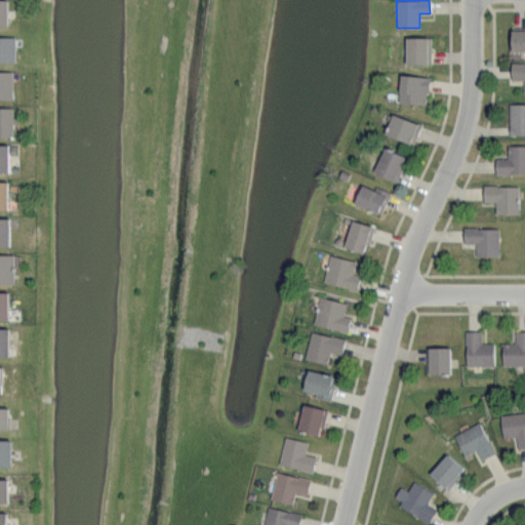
[(14,37),(0,36),(0,62),(14,63),(14,37)]
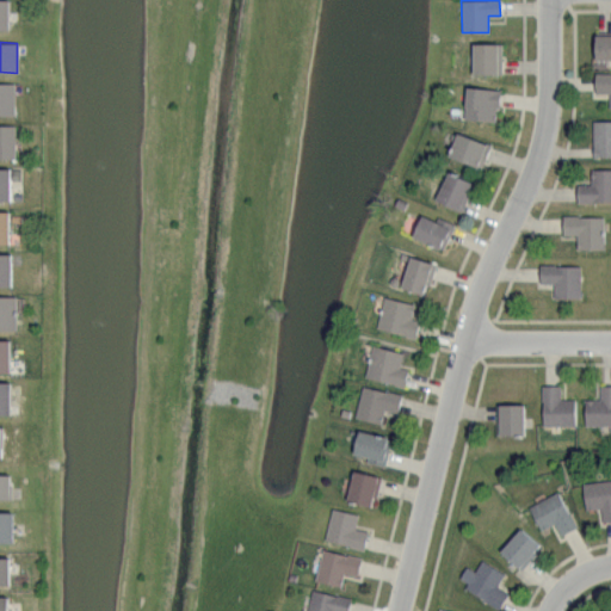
[(501,74),(501,43),(473,43),(471,74),(501,74)]
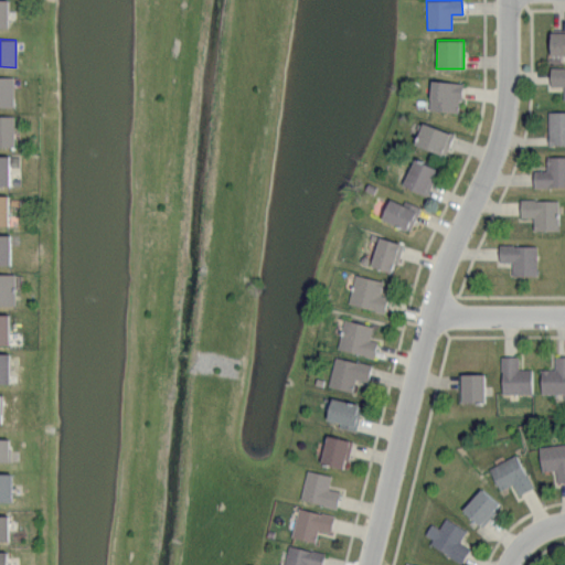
[(14,77),(0,76),(0,106),(13,107),(14,77)]
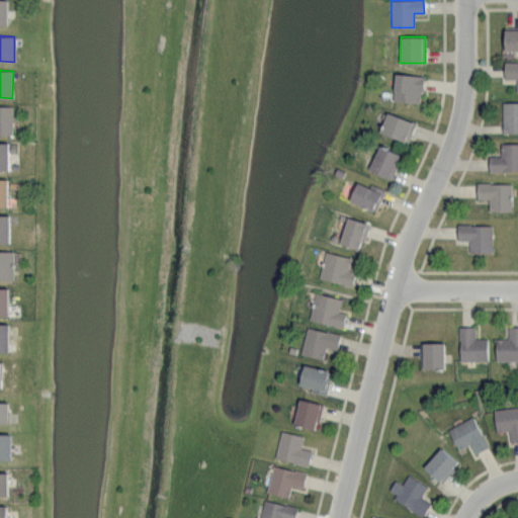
[(421,103),(422,75),(394,74),(394,102),(421,103)]
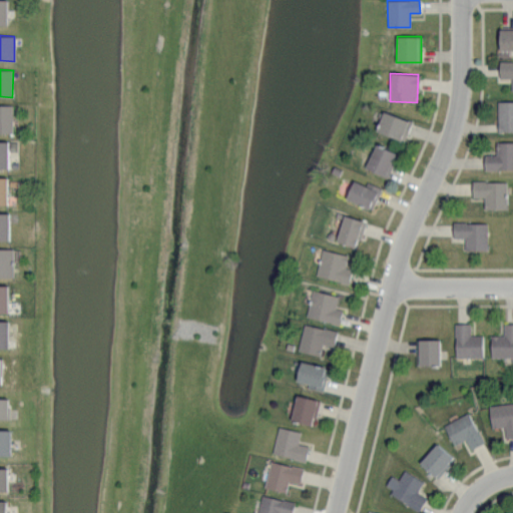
[(512,100),(497,101),(498,131),(512,130),(512,100)]
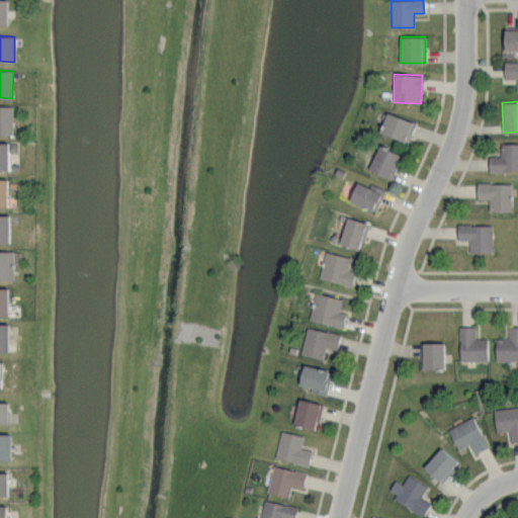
[(13,106),(0,105),(0,135),(12,135),(13,106)]
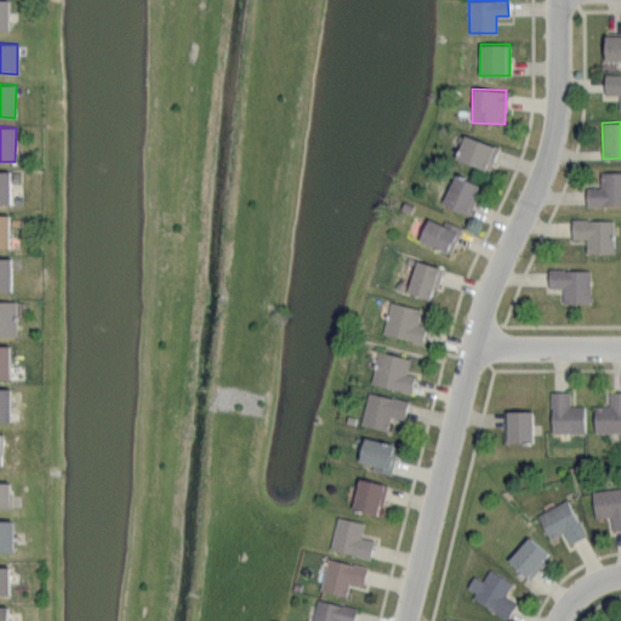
[(455,158),(489,171),(499,148),(465,135),(455,158)]
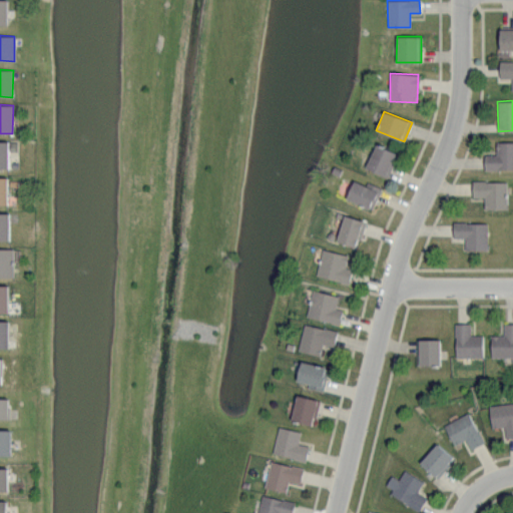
[(0,168),(8,168),(7,140),(0,140),(0,168)]
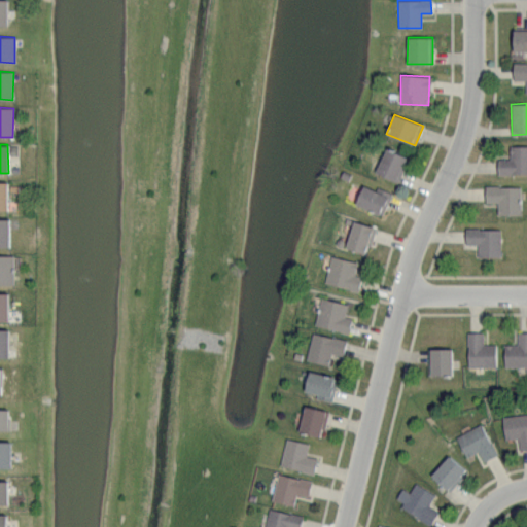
[(497,174),(526,174),(526,145),(510,145),(510,159),(497,157),(497,174)]
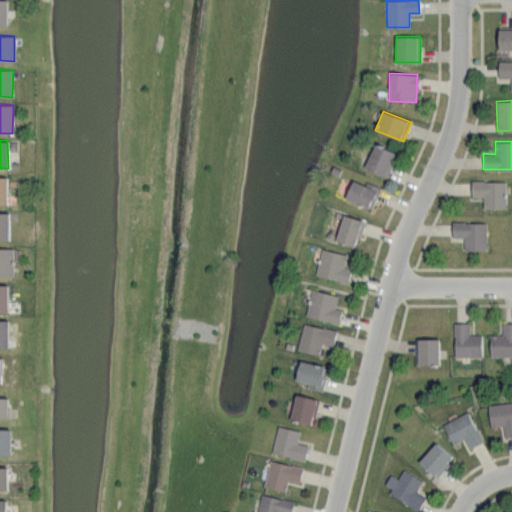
[(365,167),(386,177),(396,153),(375,144),(365,167)]
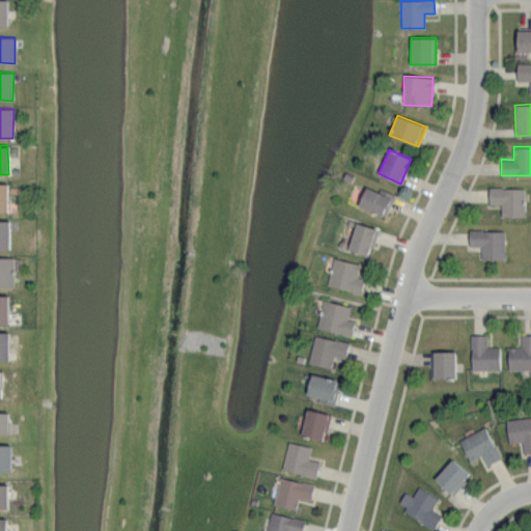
[(358,205),(385,217),(395,194),(380,188),(379,191),(366,187),(358,205)]
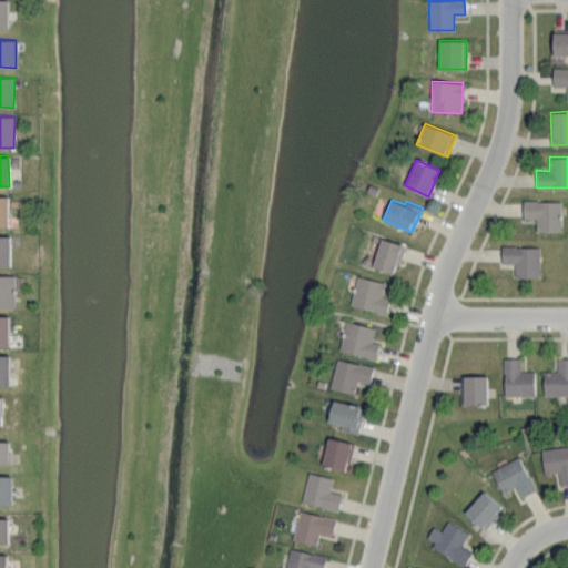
[(523,217),(536,217),(536,231),(560,231),(560,201),(523,200),(523,217)]
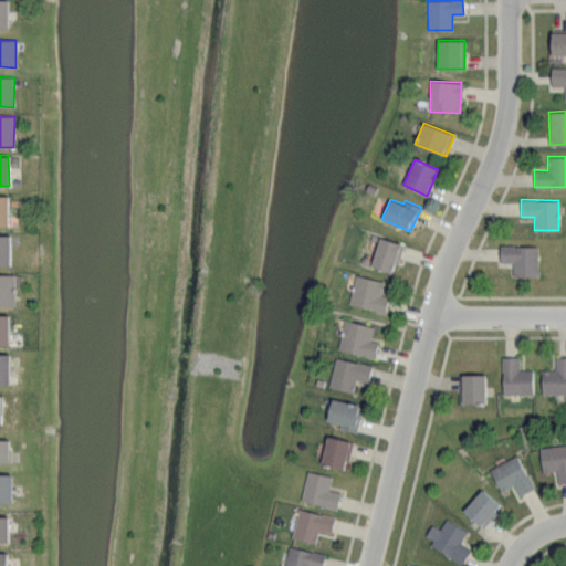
[(10,236),(0,234),(0,262),(9,263),(10,236)]
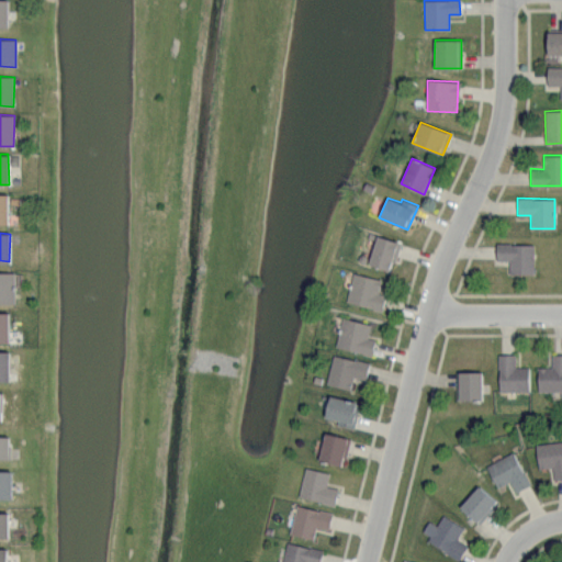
[(391,271),(400,243),(378,235),(368,265),(391,271)]
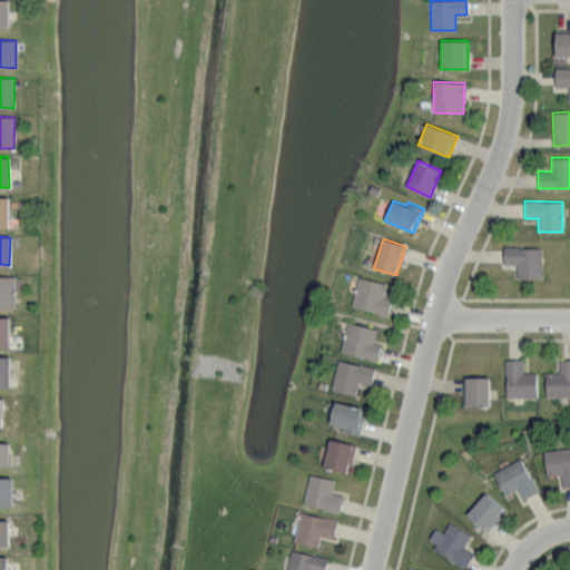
[(503,264),(516,264),(516,278),(541,277),(541,247),(503,247),(503,264)]
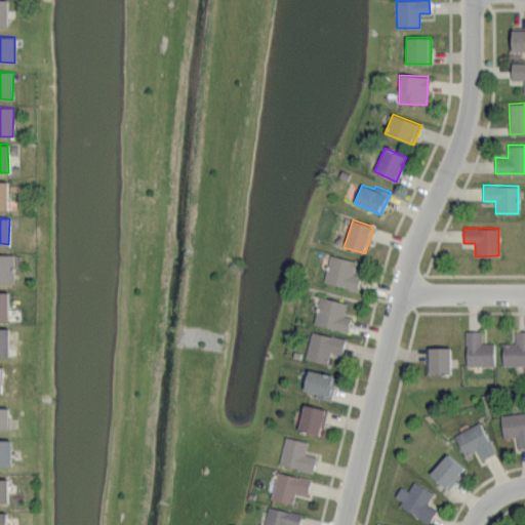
[(0,282),(14,282),(13,252),(0,252),(0,282)]
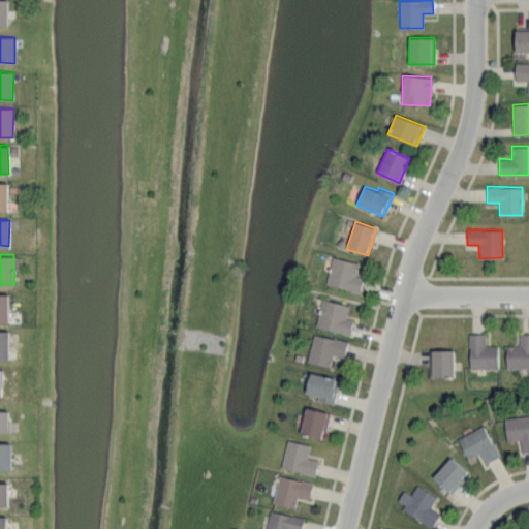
[(325,284),(359,292),(363,278),(355,276),(359,263),(333,256),(325,284)]
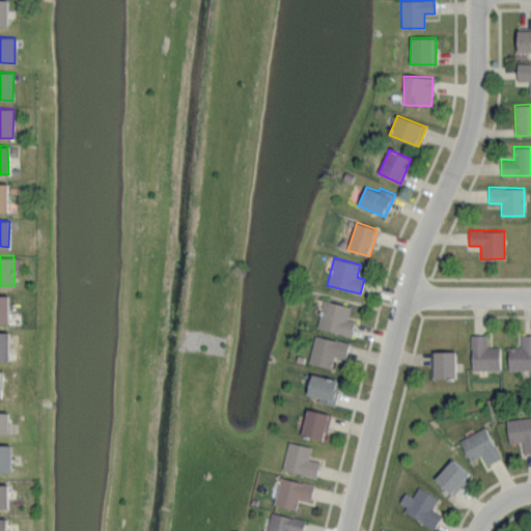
[(350,305),(324,299),(316,326),(350,335),(354,319),(346,317),(350,305)]
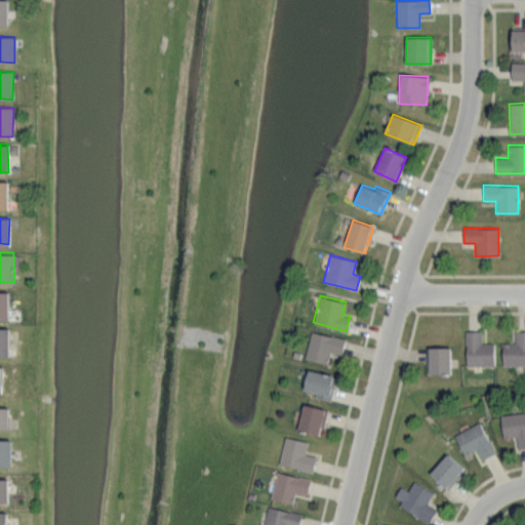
[(0,354),(8,355),(7,326),(0,325),(0,354)]
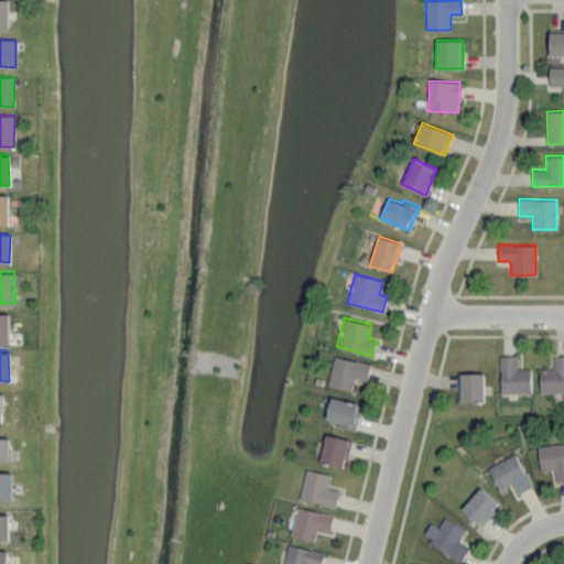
[(326,383),(350,389),(354,377),(367,380),(370,362),(334,354),(326,383)]
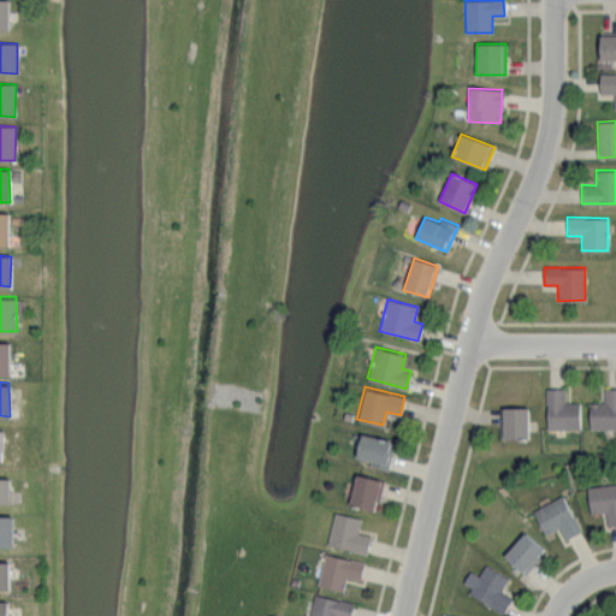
[(564,386),(546,386),(546,428),(580,427),(579,401),(564,401),(564,386)]
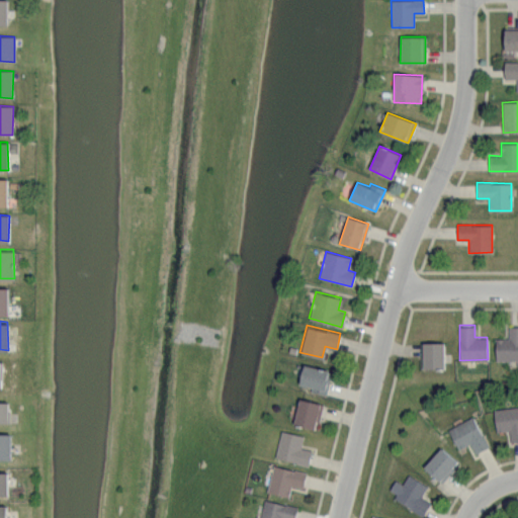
[(517,359),(517,325),(508,325),(508,338),(496,337),(495,359),(517,359)]
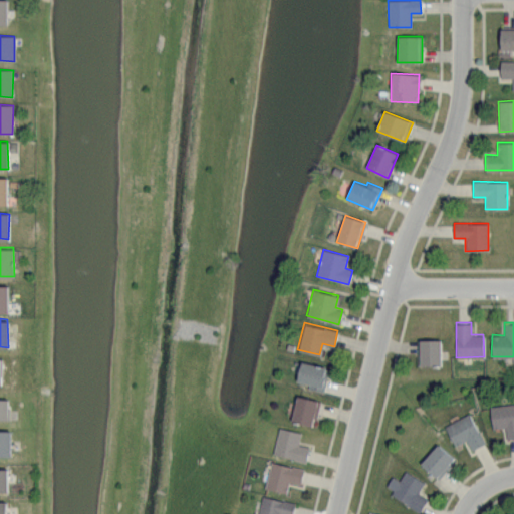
[(440,337),(418,337),(418,363),(440,363),(440,337)]
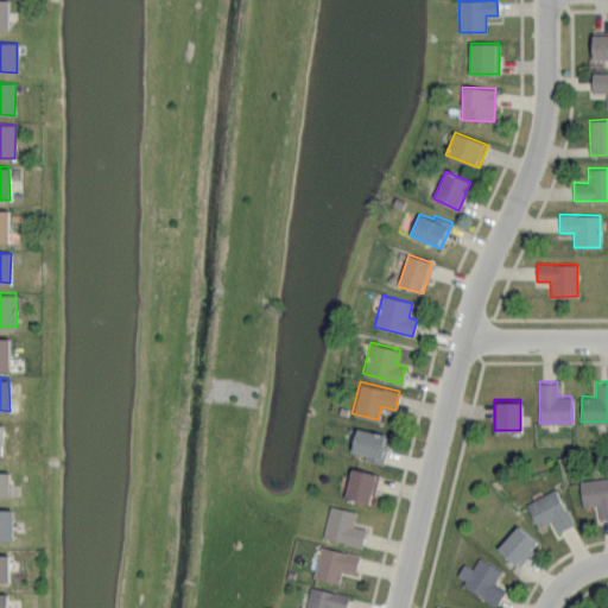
[(350,449),(366,453),(365,458),(382,463),(388,432),(355,426),(350,449)]
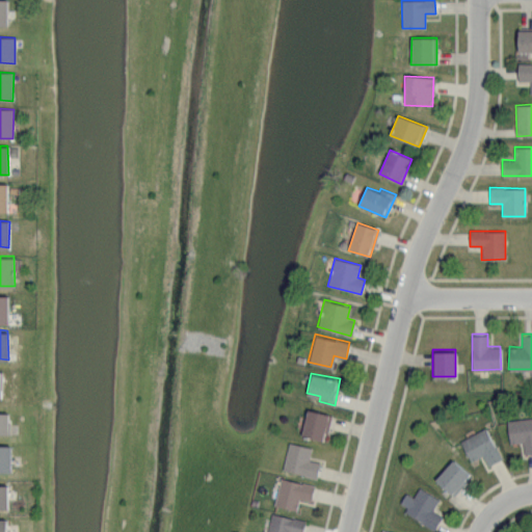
[(330,413),(307,408),(302,434),(325,439),(330,413)]
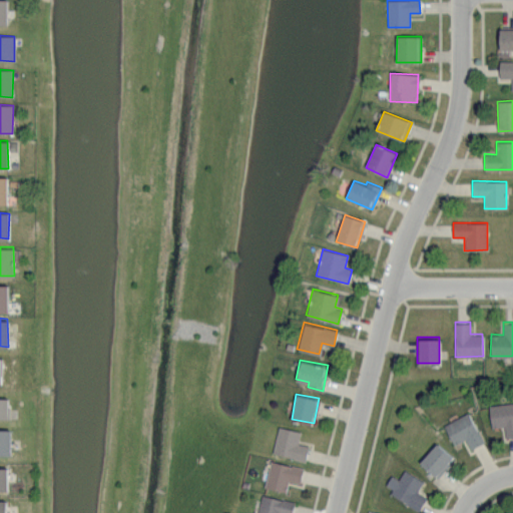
[(8,397),(0,396),(0,417),(8,418),(8,397)]
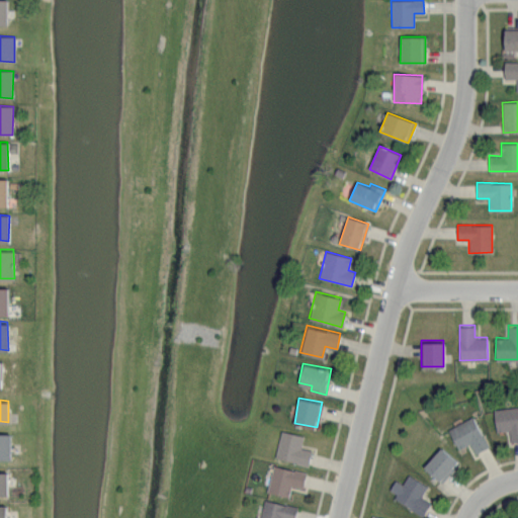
[(517,439),(517,405),(494,409),(497,431),(509,429),(510,441),(517,439)]
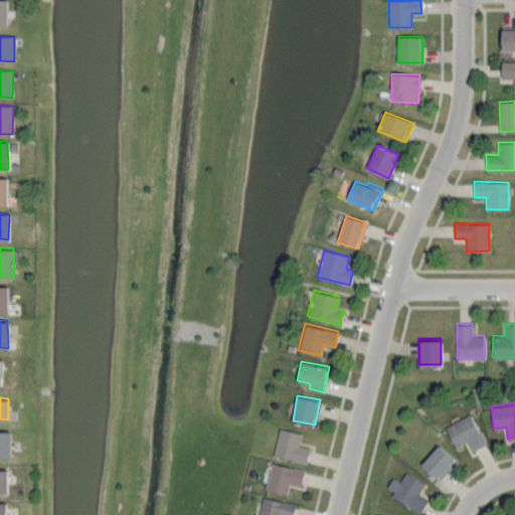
[(457,446),(467,440),(473,450),(486,443),(470,412),(446,425),(457,446)]
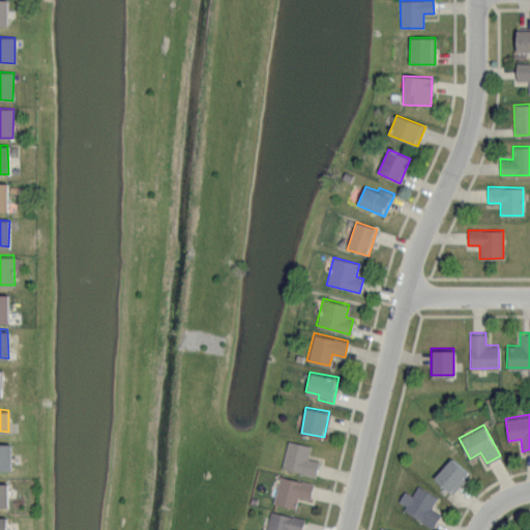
[(281,467),(315,475),(318,460),(307,458),(311,445),(288,439),(281,467)]
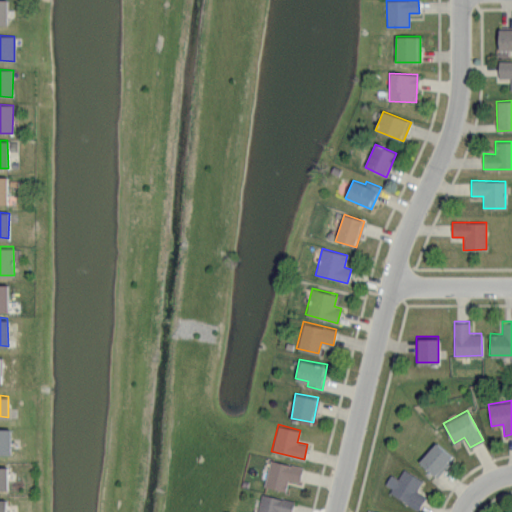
[(11,427),(0,426),(0,453),(9,454),(11,427)]
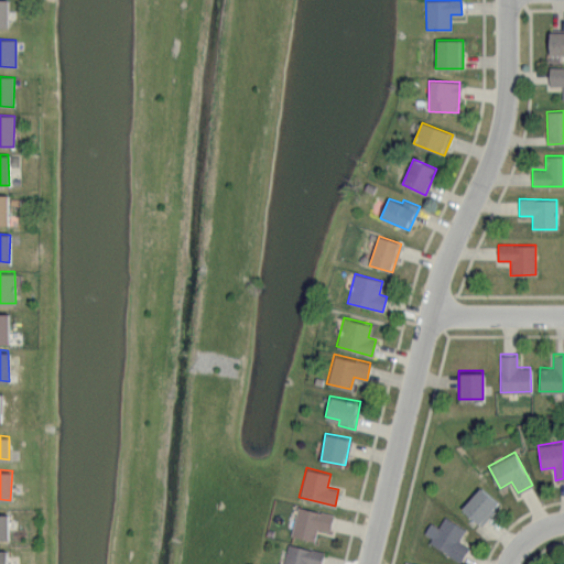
[(478,522),(497,501),(480,486),(461,507),(478,522)]
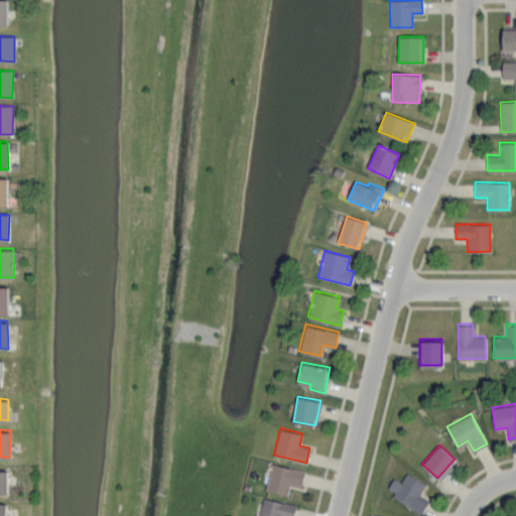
[(265,489),(287,495),(289,483),(301,486),(305,470),(272,462),(265,489)]
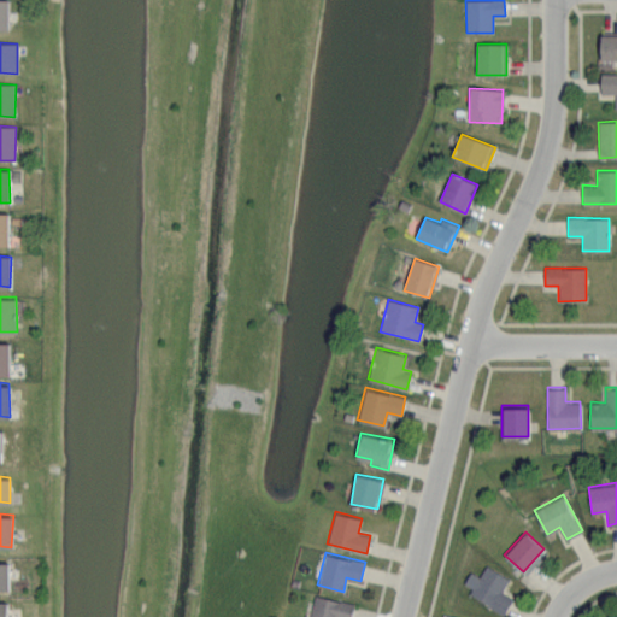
[(480,575),(470,570),(460,588),(505,610),(512,597),(501,592),(509,576),(485,565),(480,575)]
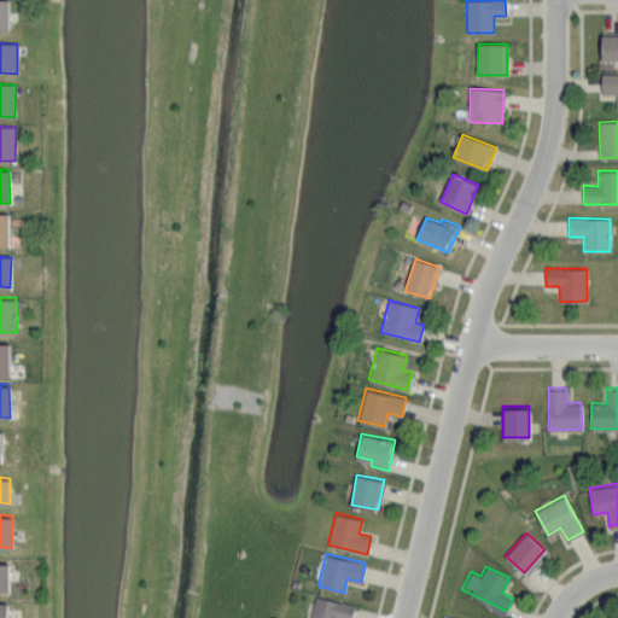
[(309,617),(350,617),(355,605),(315,594),(309,617)]
